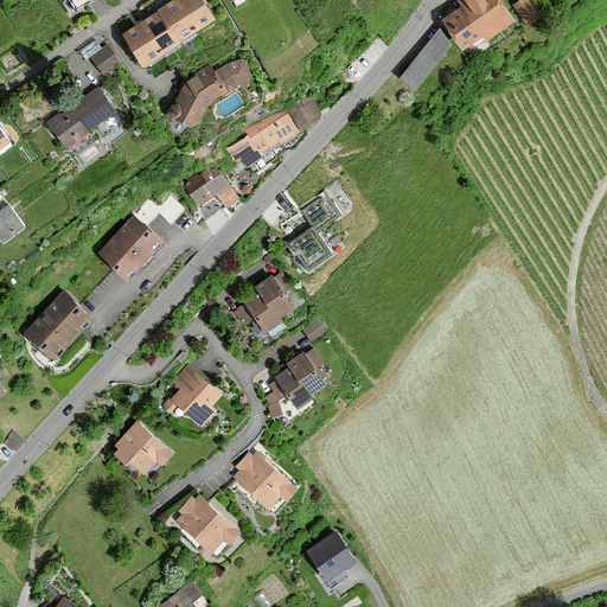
[(61,0),(70,14),(91,1),(90,0),(61,0)]
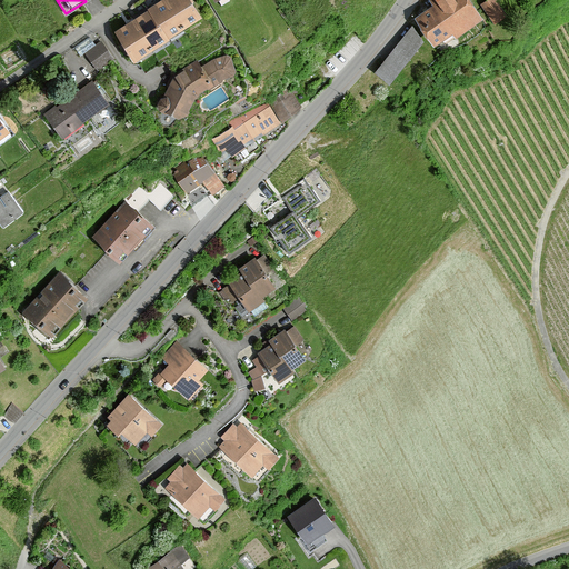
[(196,0),(165,0),(152,9),(172,39),(207,16),(196,0)]
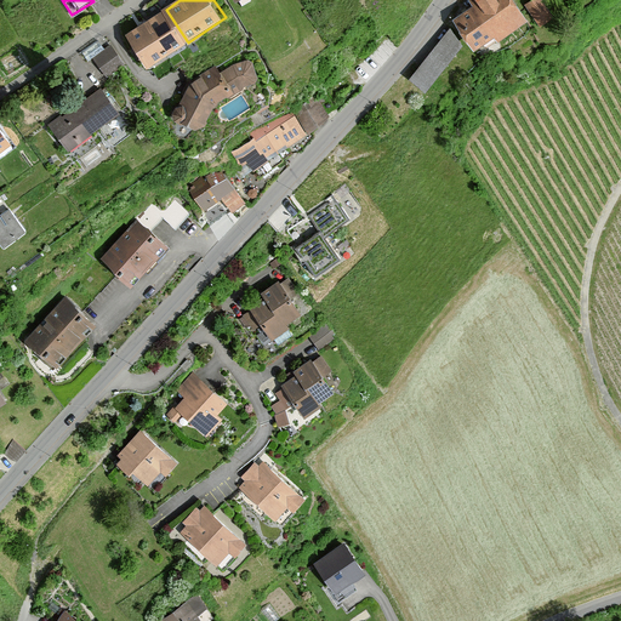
[(476,6),(455,21),(474,50),(495,35),(499,40),(527,21),(511,0),(474,0),(473,3),(476,6)]
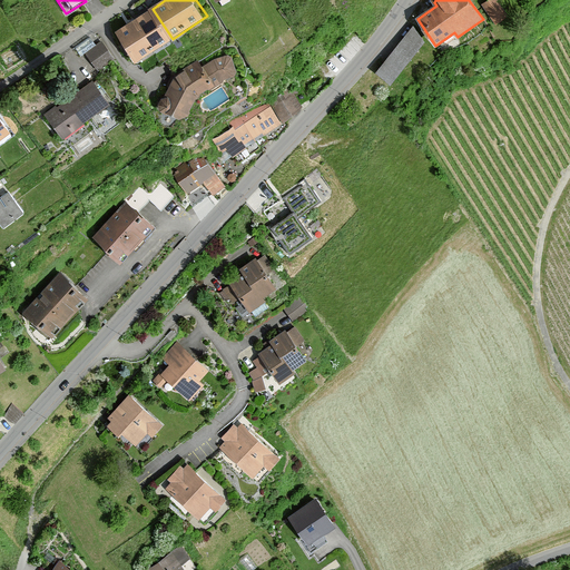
[(495,0),(491,0),(483,6),(494,23),(505,16),(495,0)]
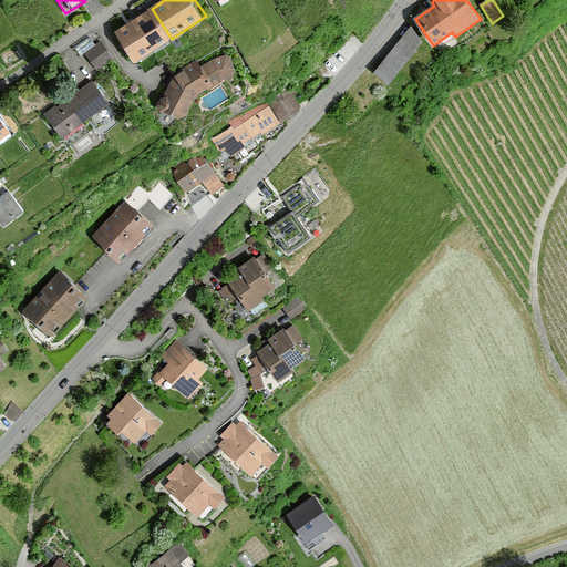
[(172,39),(152,9),(119,32),(138,62),(172,39)]
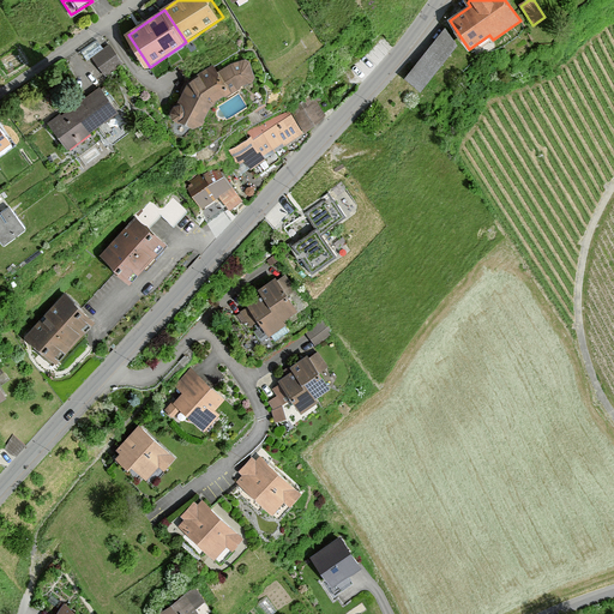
[(441,24),(408,77),(426,88),(458,35),(441,24)]
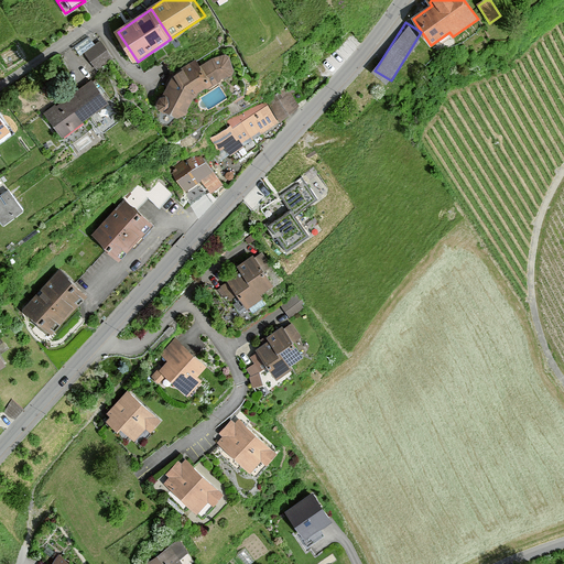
[(110,57),(99,43),(86,53),(97,68),(110,57)]
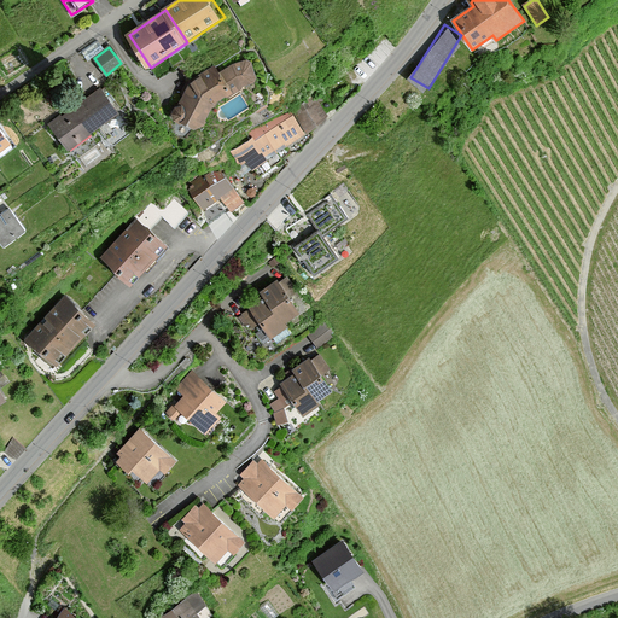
[(219,73),(215,68),(190,83),(178,106),(175,109),(172,115),(174,121),(180,123),(182,123),(193,128),(202,124),(215,103),(242,87),(254,83),(256,79),(251,63),(245,60),(231,65),(219,73)]
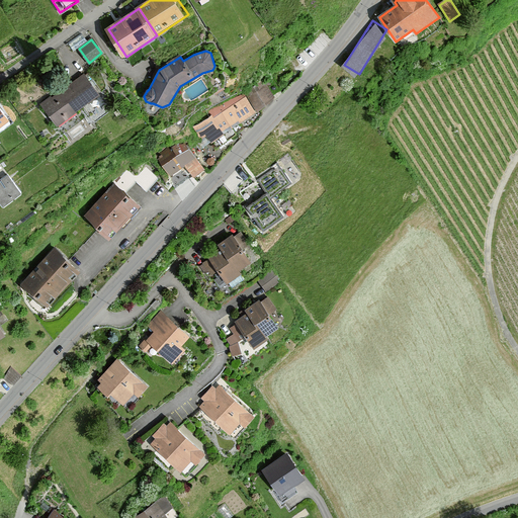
[(44,105),(61,127),(102,95),(85,73),(44,105)]
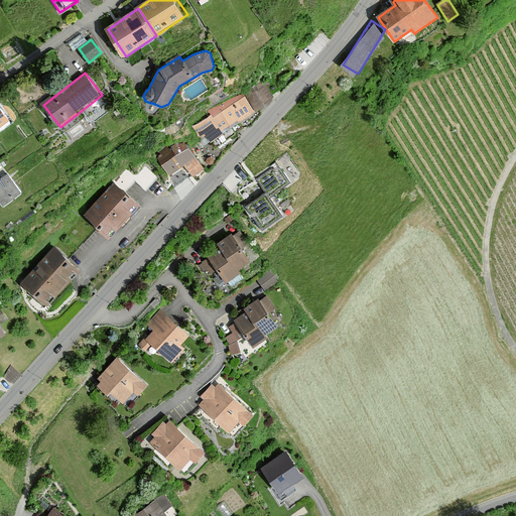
[(263,83),(246,93),(256,111),(272,98),(263,83)]
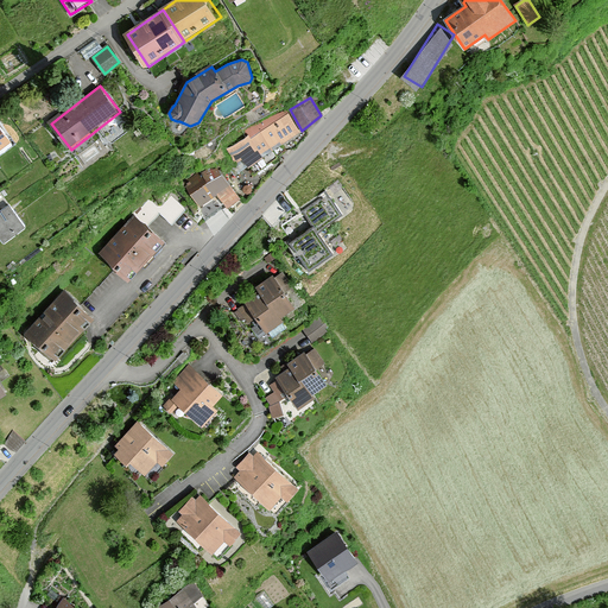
[(248,166),(298,132),(286,112),(247,130),(251,135),(228,150),(236,162),(241,159),(245,164),(246,163),(248,166)]
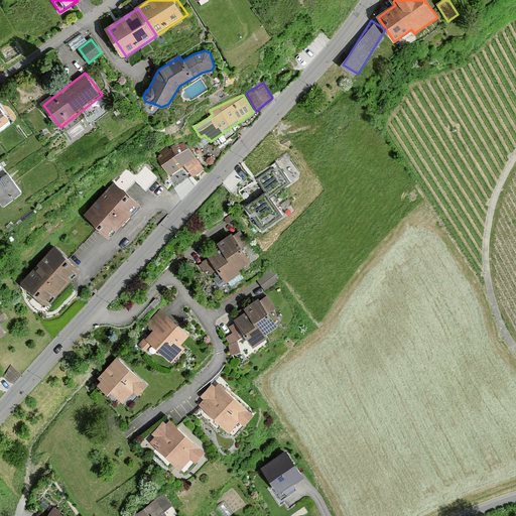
[(0,129),(10,122),(0,108),(0,129)]
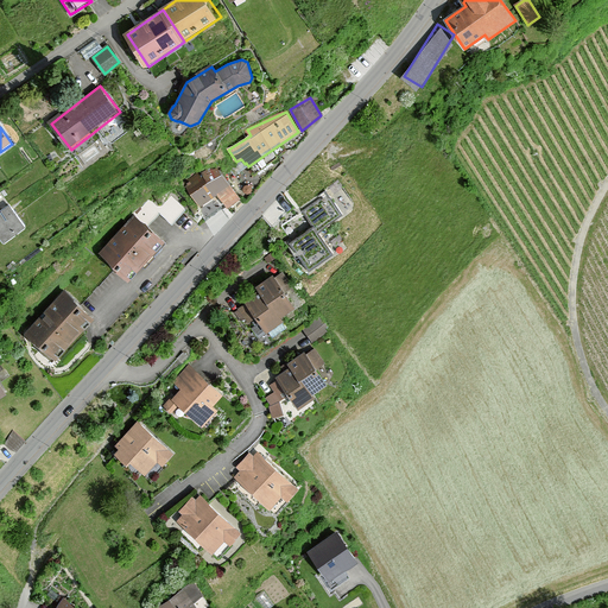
[(238,190),(221,164),(187,185),(202,211),(238,190)]
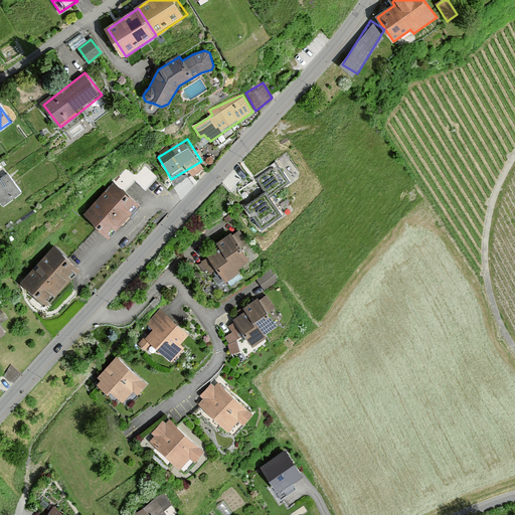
[(135,172),(129,167),(119,178),(126,184),(135,175),(146,186),(158,173),(145,161),(135,172)]
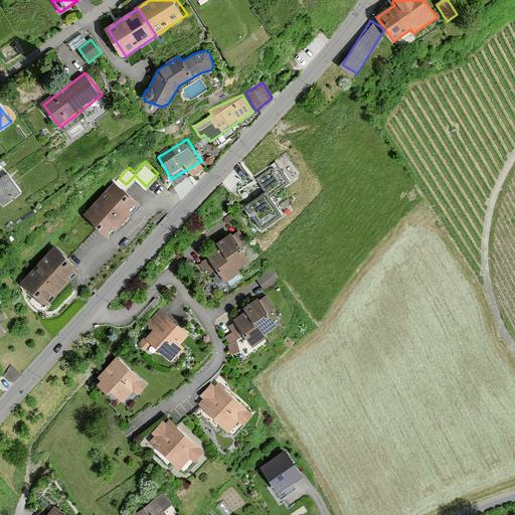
[(277,165),(256,179),(266,192),(243,207),(251,219),(254,217),(262,228),(281,216),(268,198),(290,183),(277,165)]
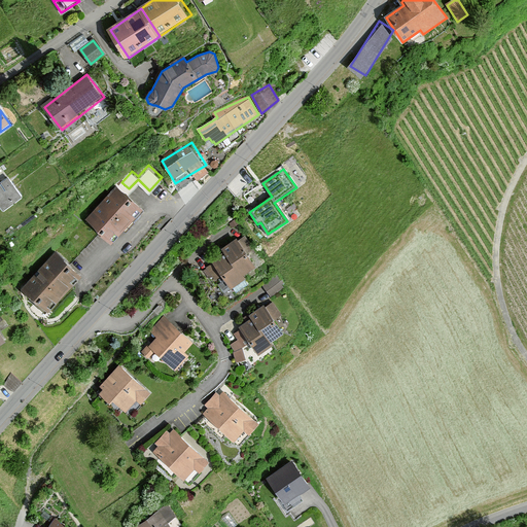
[(25,197),(8,177),(0,183),(0,203),(6,211),(25,197)]
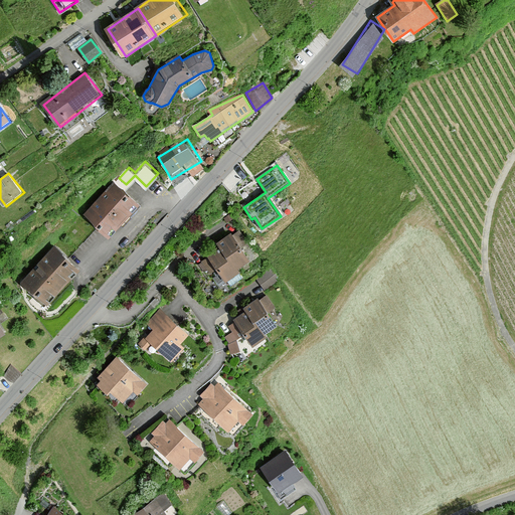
[(116,181),(86,214),(112,237),(142,204),(116,181)]
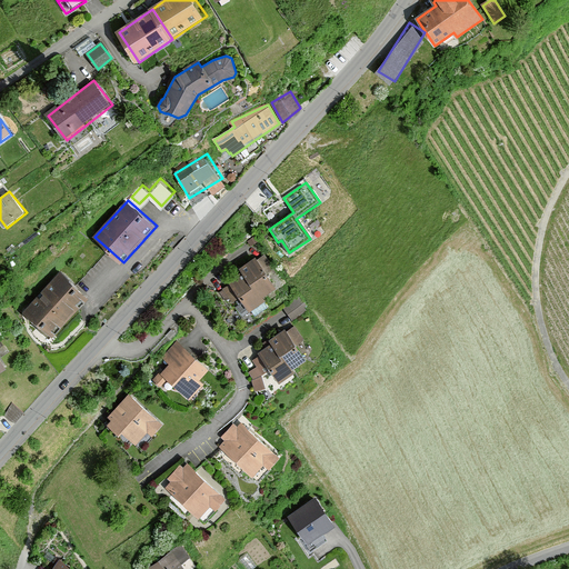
[(257,262),(255,260),(240,270),(242,273),(230,282),(231,285),(223,290),(231,302),(240,297),(250,312),(265,302),(261,299),(275,290),(265,275),(272,269),(265,258),(257,262)]
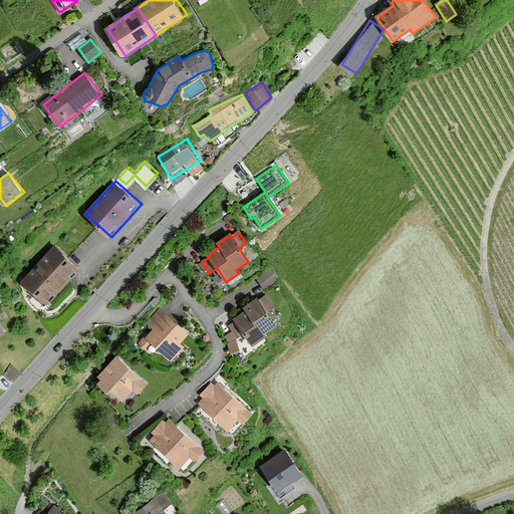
[(56,244),(23,281),(50,306),(83,269),(56,244)]
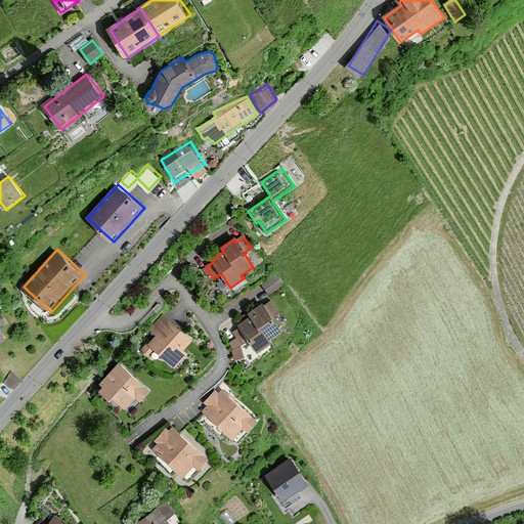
[(275,273),(262,282),(270,294),(281,286),(279,282),(281,281),(275,273)]
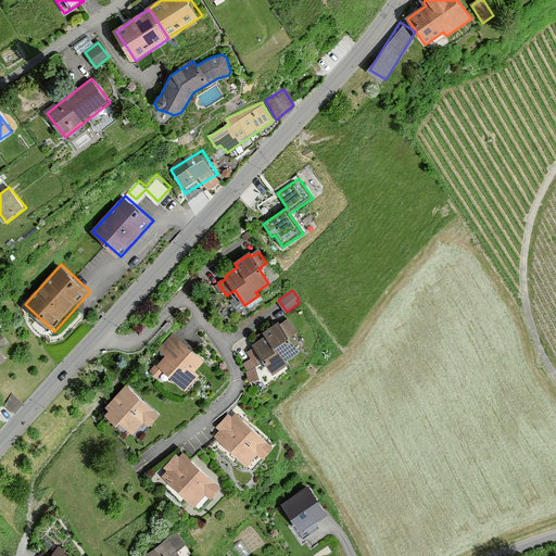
[(280,326),(278,324),(264,333),(266,337),(253,345),(255,348),(248,353),(251,358),(243,364),(248,369),(250,381),(258,380),(255,366),(263,361),(274,375),(288,365),(285,362),(298,353),(287,339),(295,332),(287,321),(280,326)]
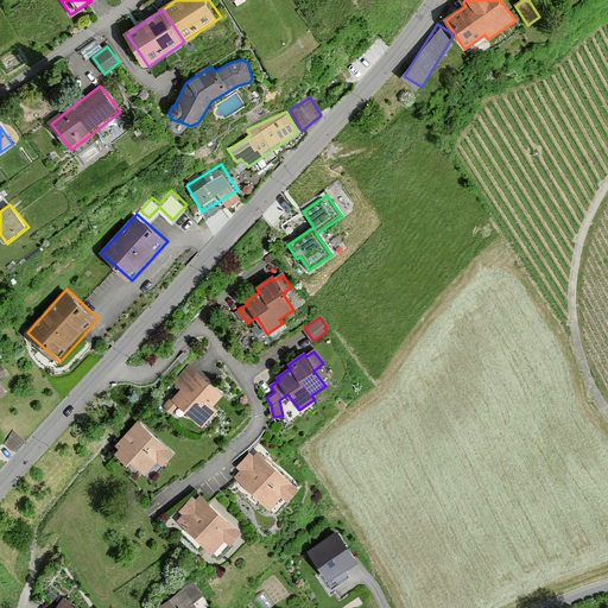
[(189,365),(172,382),(181,390),(172,400),(204,429),(219,412),(214,407),(225,396),(189,365)]
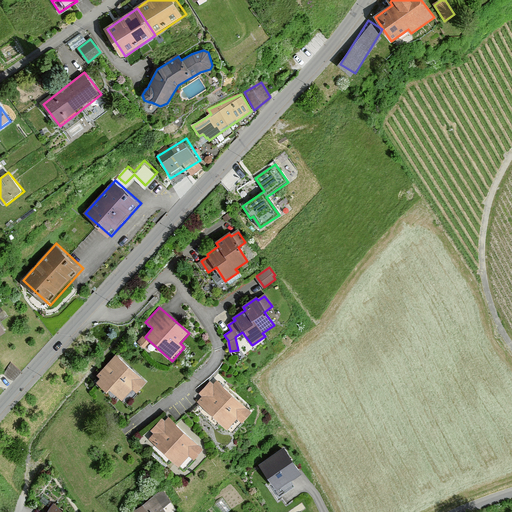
[(116,354),(98,374),(102,378),(98,382),(110,392),(113,388),(125,398),(134,388),(140,393),(149,382),(116,354)]
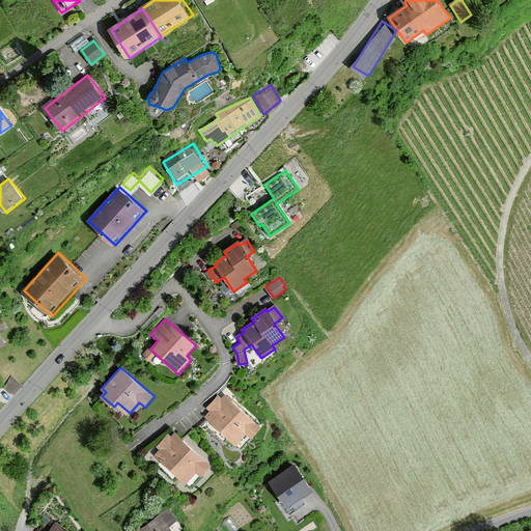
[(211,412),(205,418),(238,445),(249,432),(256,439),(266,427),(226,394),(222,399),(218,395),(206,409),(211,412)]
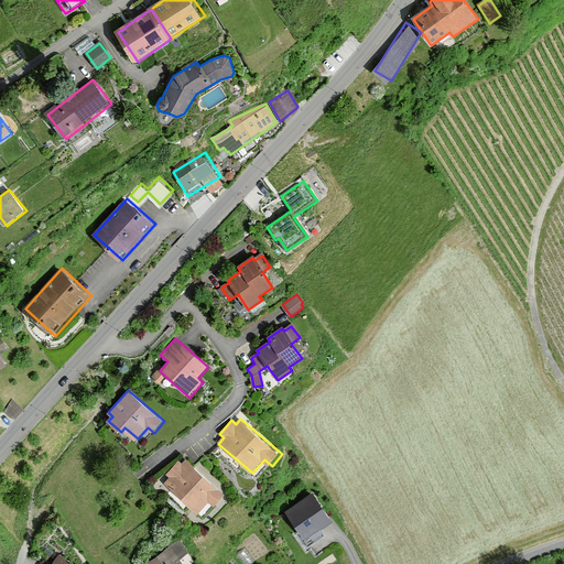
[(171,478),(165,485),(199,513),(210,500),(218,506),(228,494),(186,459),(183,464),(179,461),(166,475),(171,478)]
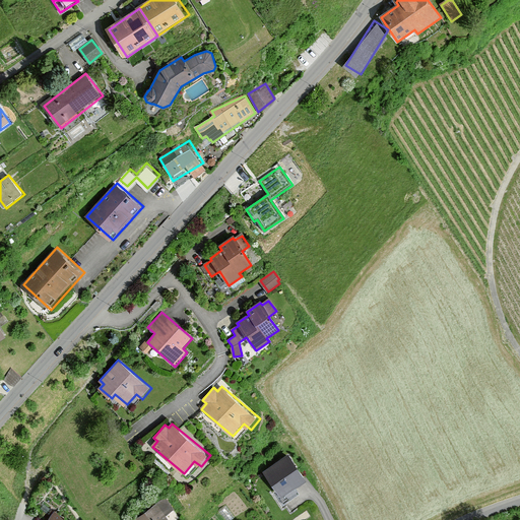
[(287,453),(265,469),(280,491),(304,475),(287,453)]
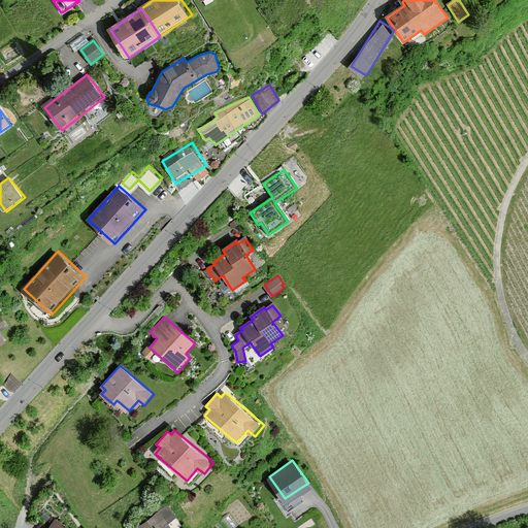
[(167,504),(138,527),(174,527),(171,523),(177,518),(167,504)]
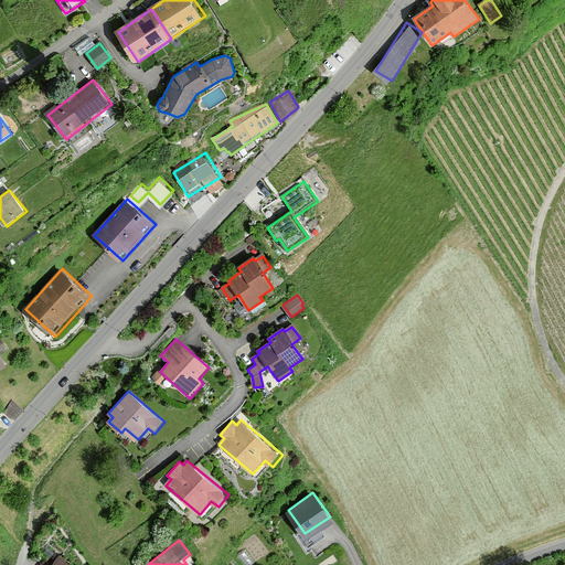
[(73,564),(61,555),(52,564),(73,564)]
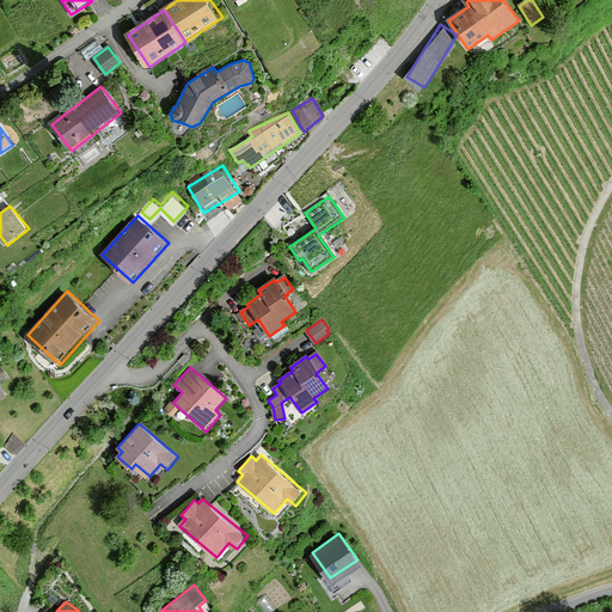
All buildings are outlined.
